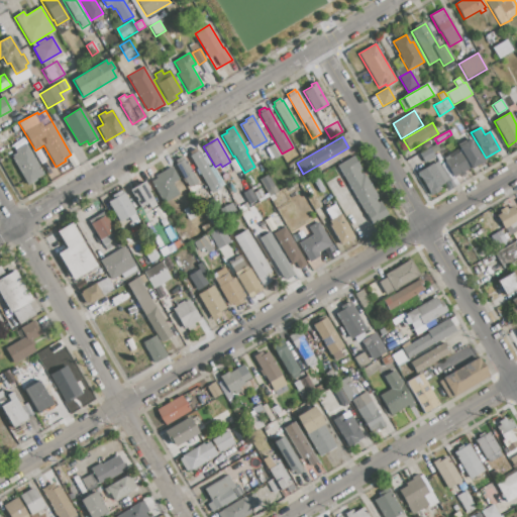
[(456,143),(463,140),(464,142),(471,138),(484,162),(471,169),(456,143)]
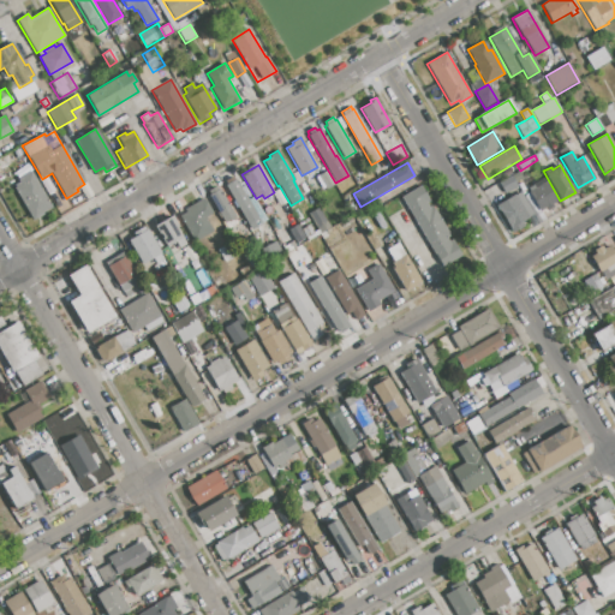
[(15,187),(16,187),(15,185),(19,183),(17,179),(33,171),(53,207),(42,213),(43,214),(33,220),(15,187)]
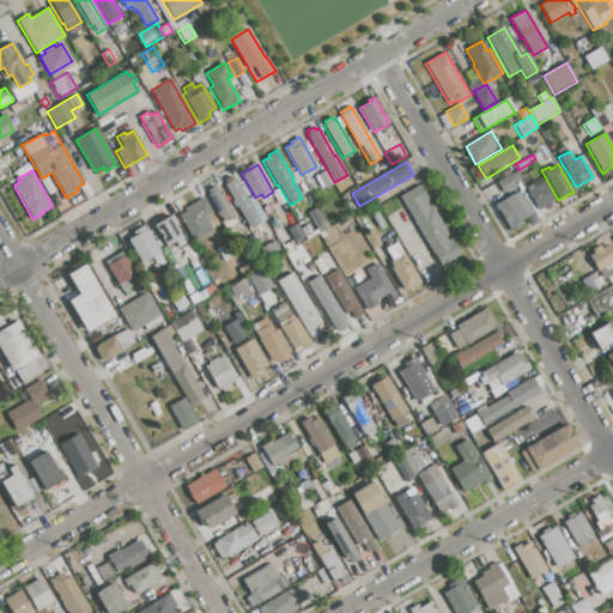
[(317,175),(326,170),(333,183),(325,188),(317,175)]
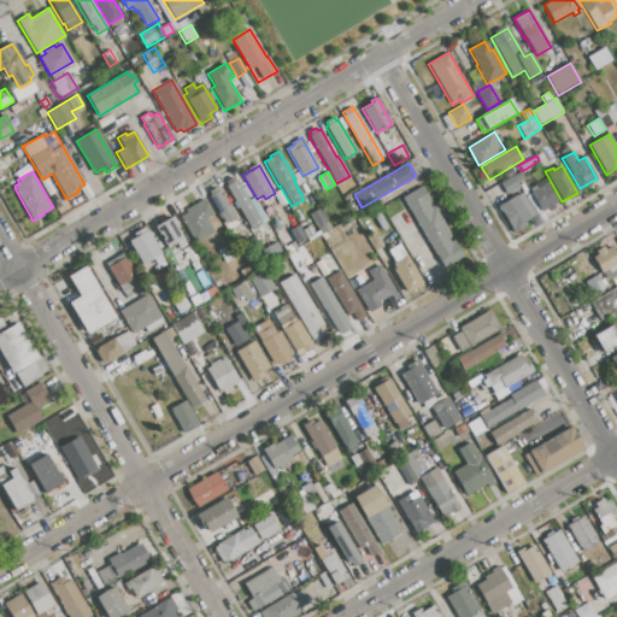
[(293,175),(299,172),(305,181),(297,186),(294,181),(295,180),(293,175)]
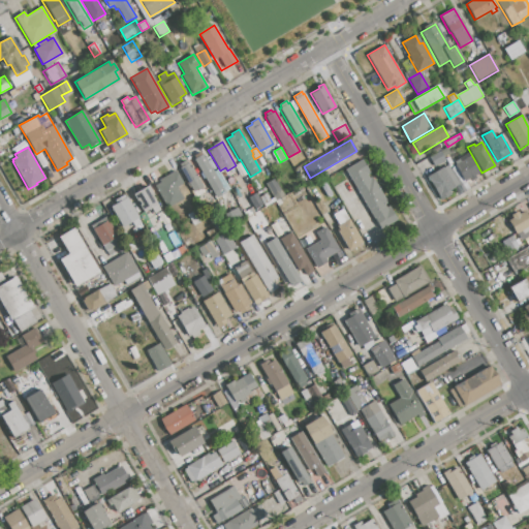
[(193,159),(195,159),(193,156),(199,152),(201,155),(203,154),(226,194),(218,199),(214,192),(213,193),(193,159)]
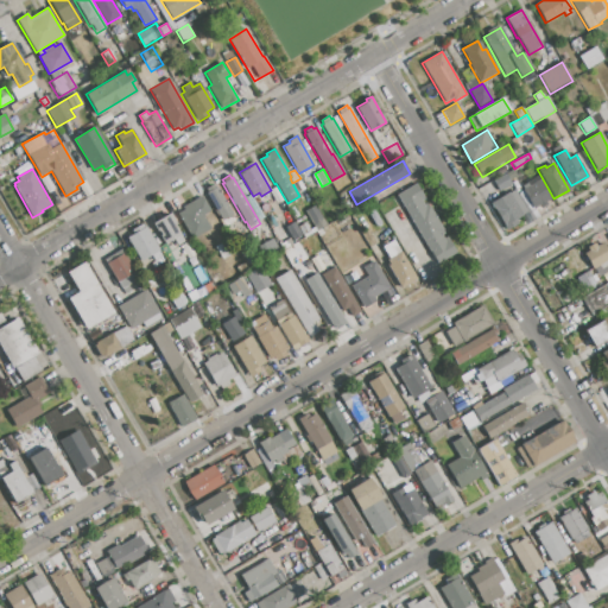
[(520,187),(529,183),(530,185),(539,181),(550,198),(545,202),(548,204),(540,208),(539,206),(533,209),(520,187)]
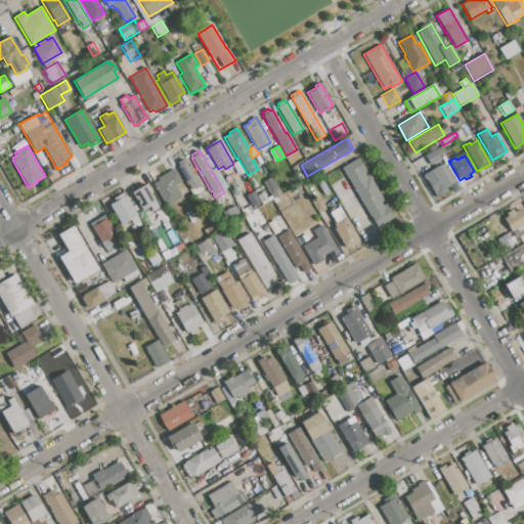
[(342,168),(361,157),(369,170),(363,173),(365,177),(369,174),(384,200),(380,203),(382,206),(385,204),(393,218),(376,227),(342,168)]
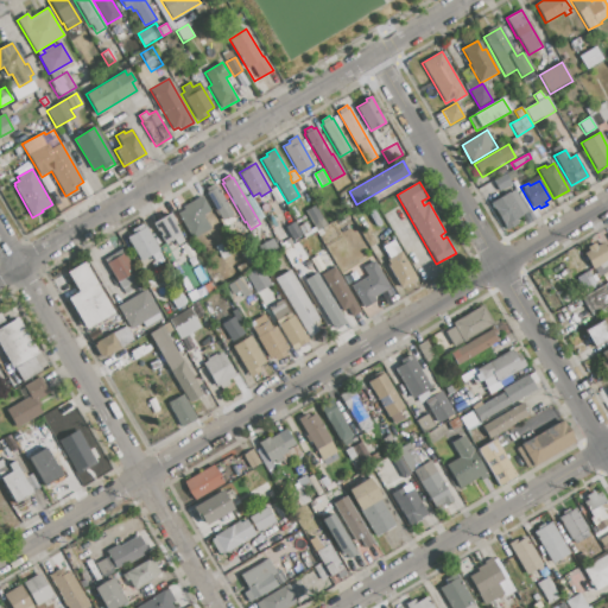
[(206,194),(208,192),(206,189),(213,184),(215,188),(216,187),(232,214),(222,220),(206,194)]
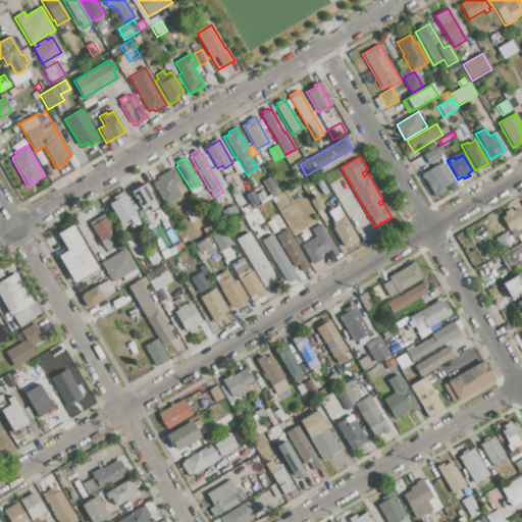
[(421,174),(441,162),(453,181),(441,189),(444,192),(434,197),(421,174)]
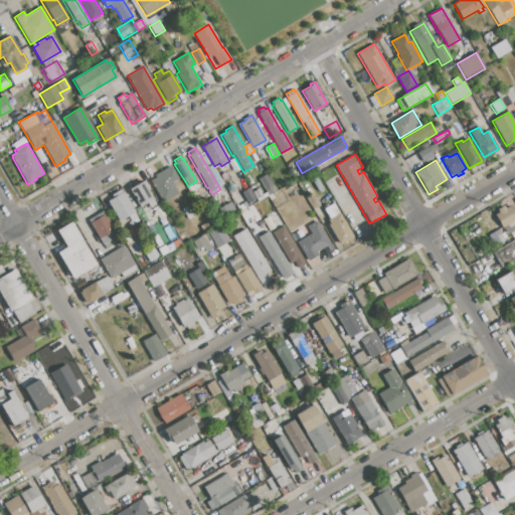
[(150,180),(155,178),(154,175),(171,165),(178,178),(172,182),(178,193),(163,202),(150,180)]
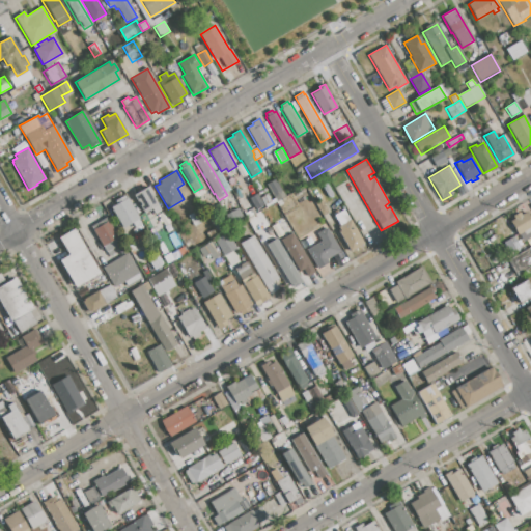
[(266,184),(275,178),(285,196),(276,201),(266,184)]
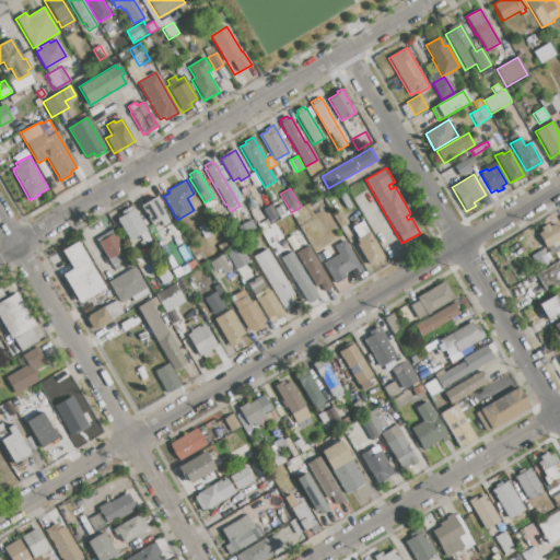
[(140,206),(155,197),(170,221),(162,226),(159,220),(152,224),(140,206)]
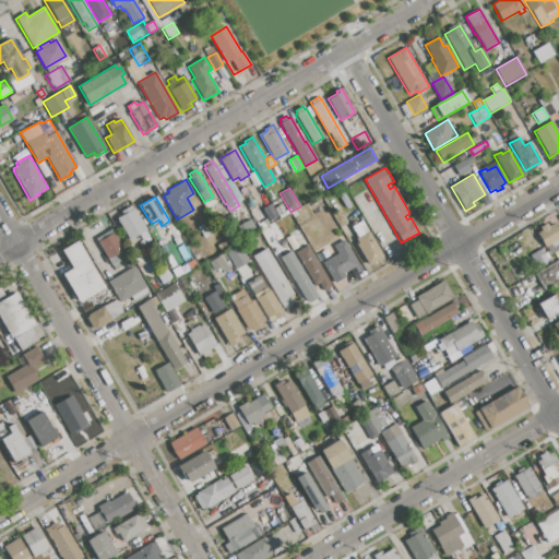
[(116,218),(122,214),(120,211),(131,205),(132,209),(133,207),(146,230),(129,240),(116,218)]
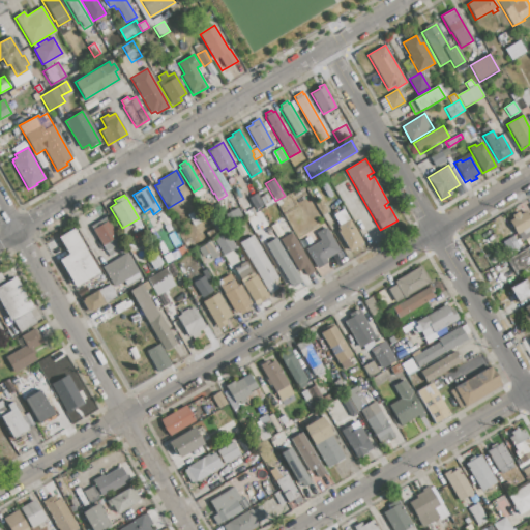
[(187,215),(199,208),(205,219),(194,227),(187,215)]
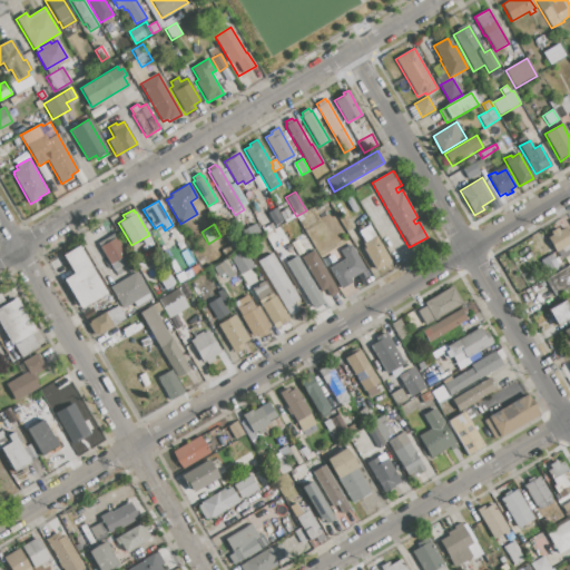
[(258,232),(255,225),(241,231),(245,242),(255,237),(254,233),(258,232)]
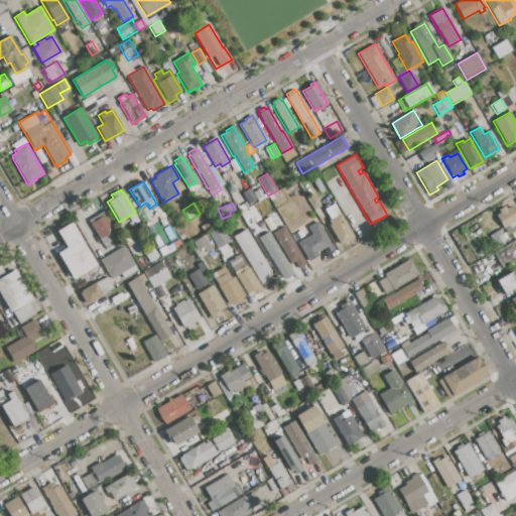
[(328,221),(330,220),(324,210),(335,204),(348,227),(350,225),(355,235),(340,244),(329,226),(331,224),(328,221)]
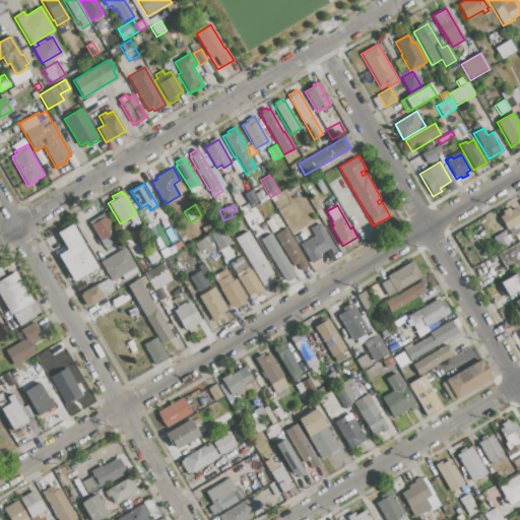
[(501,216),(504,214),(502,212),(509,208),(511,210),(516,207),(519,214),(519,221),(508,230),(501,216)]
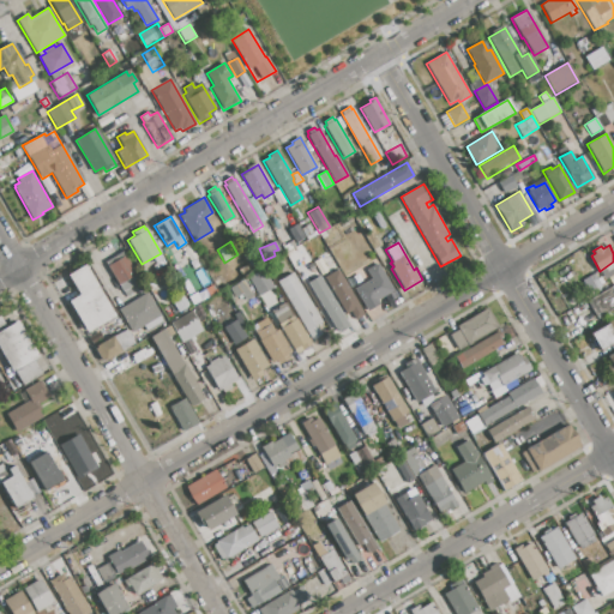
[(286,254),(298,247),(305,262),(294,268),(286,254)]
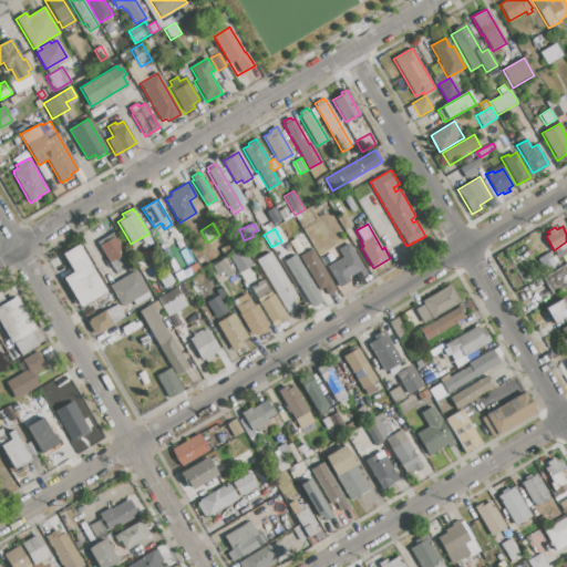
[(497,254),(536,230),(544,246),(538,249),(549,267),(516,287),(497,254)]
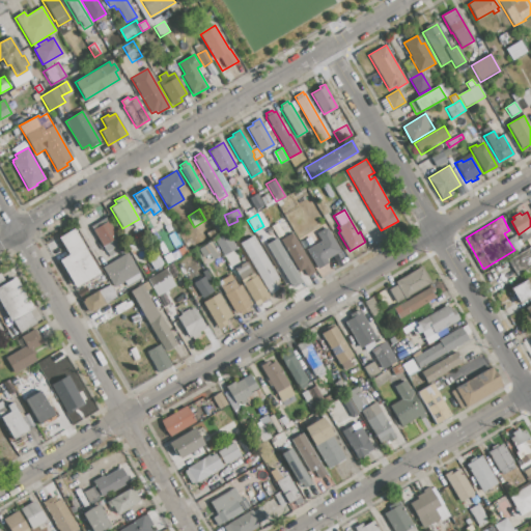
[(92,230),(109,221),(121,244),(112,249),(115,253),(108,257),(92,230)]
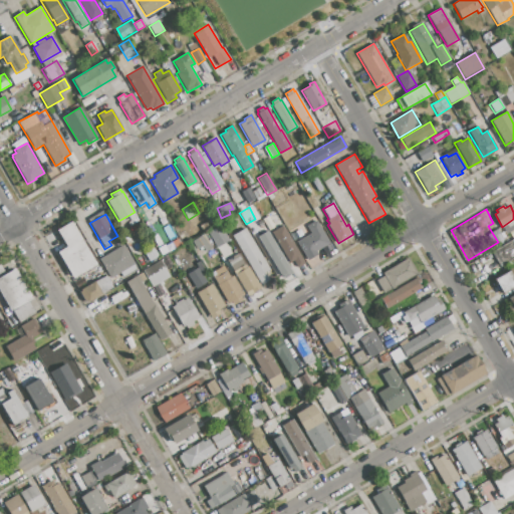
[(297,241),(310,233),(306,226),(316,220),(329,243),(328,243),(334,255),(328,259),(321,247),(315,251),(318,255),(308,260),(297,241)]
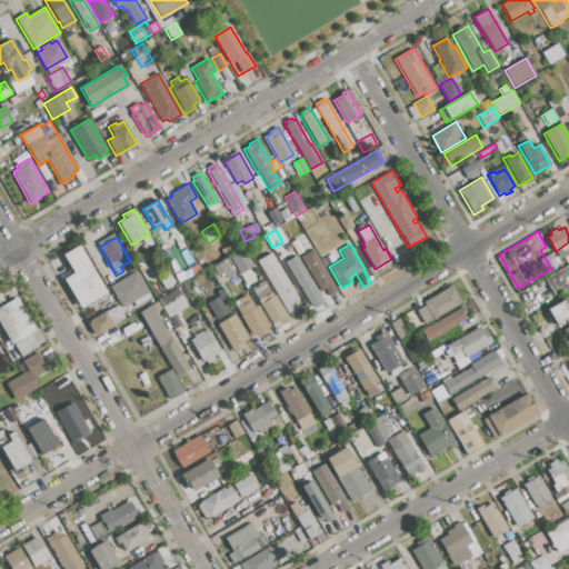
[(556,252),(568,243),(568,258),(562,262),(556,252)]
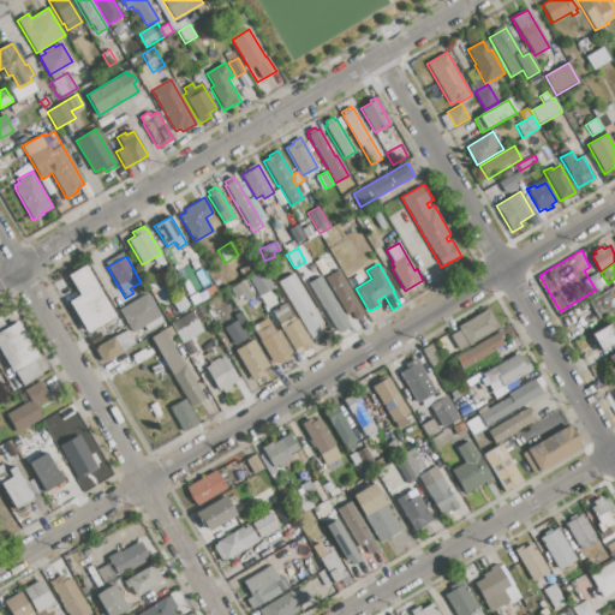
[(117,314),(85,332),(69,302),(79,296),(67,276),(88,264),(117,314)]
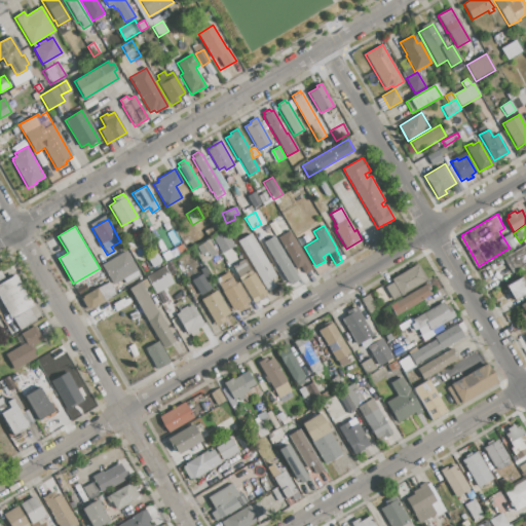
[(209,237),(204,231),(211,227),(215,233),(209,237)]
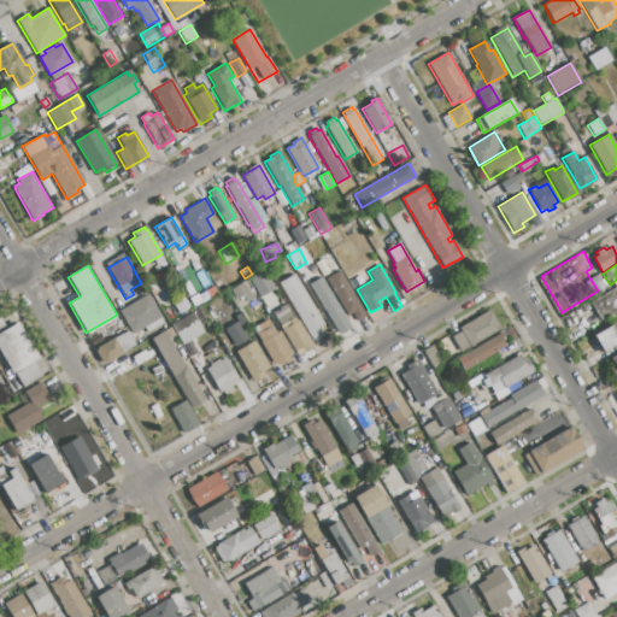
[(251,280),(265,271),(275,288),(260,297),(251,280)]
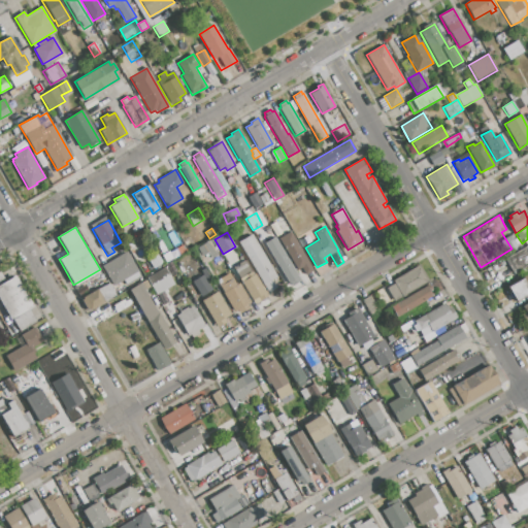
[(278,238),(290,232),(312,270),(305,275),(301,268),(297,270),(278,238)]
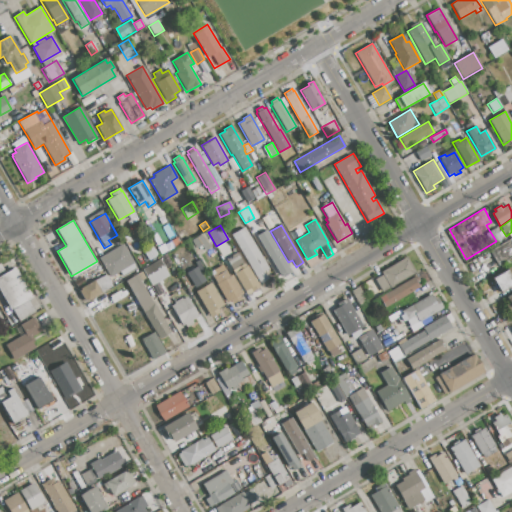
[(231,234),(244,227),(269,269),(264,271),(268,278),(259,284),(231,234)]
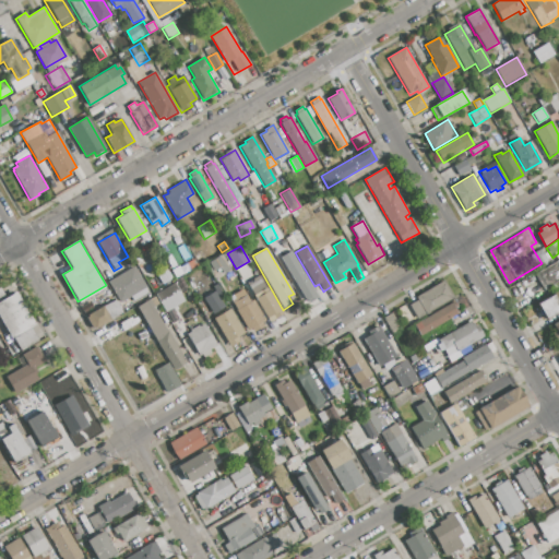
[(209,262),(222,254),(230,270),(224,273),(219,266),(213,271),(209,262)]
